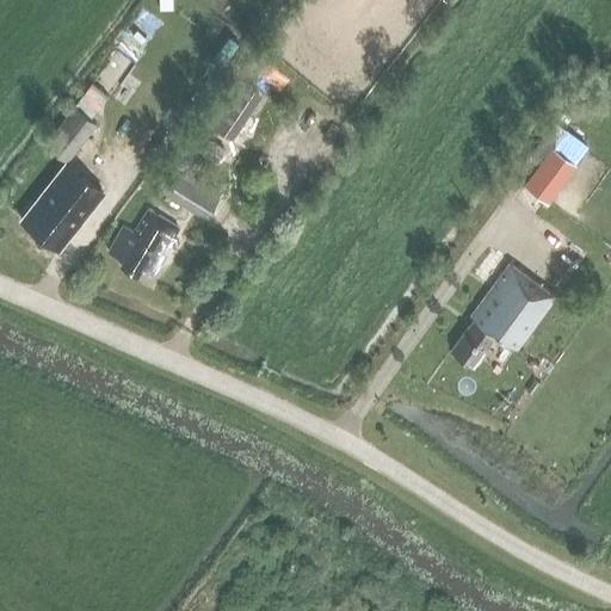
[(171,0),(156,0),(158,11),(172,10),(171,0)]
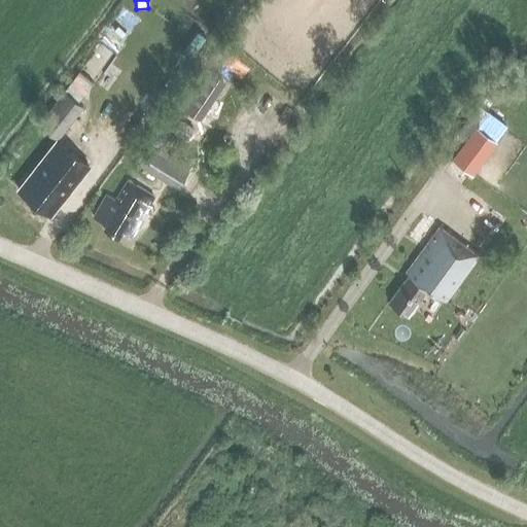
[(219,78),(201,66),(174,104),(194,116),(219,78)]
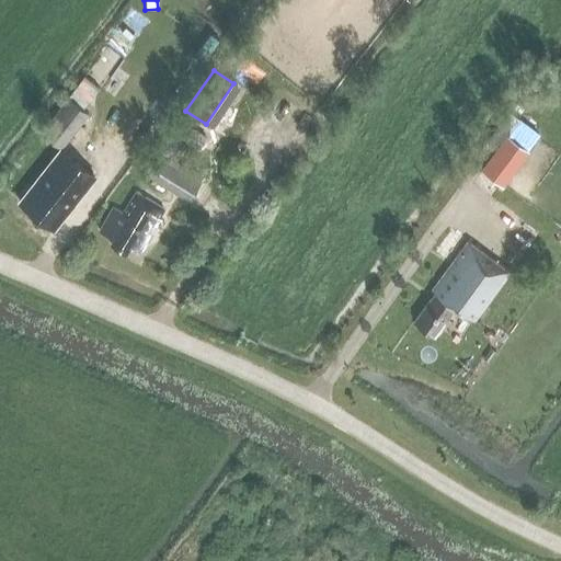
[(61,149),(88,113),(68,96),(42,133),(61,149)]
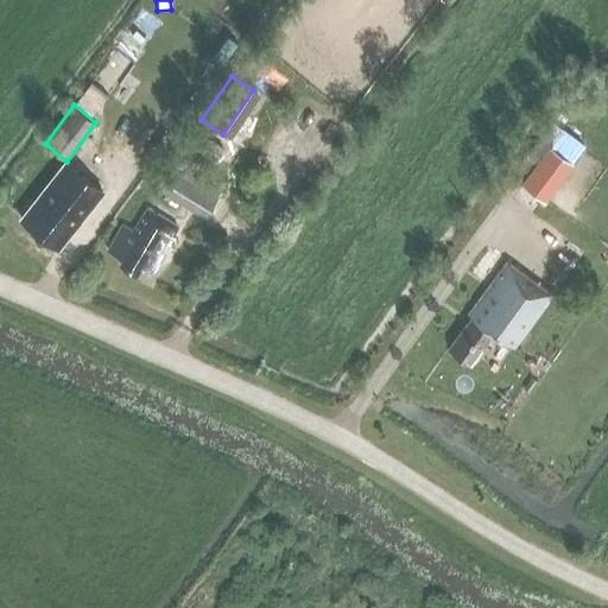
[(169,134),(179,120),(170,114),(159,127),(169,134)]
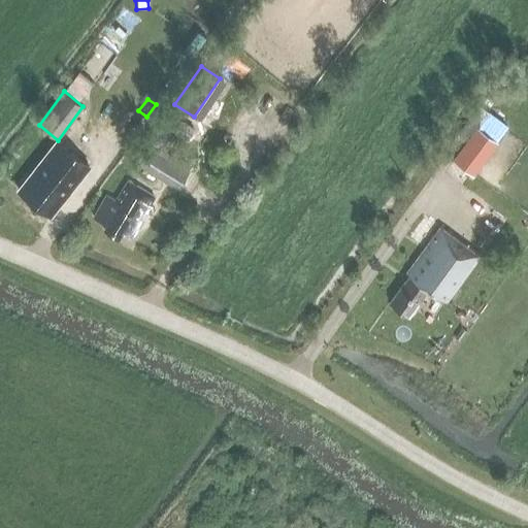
[(195,129),(164,110),(133,162),(177,189),(190,167),(165,153),(173,139),(185,145),(195,129)]
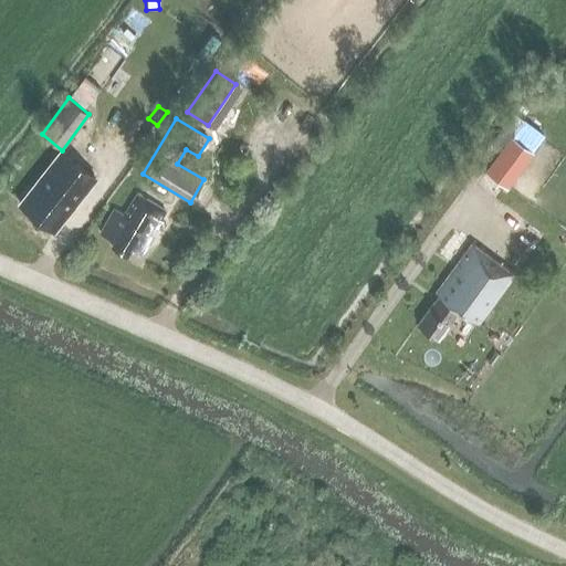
[(506,189),(534,153),(511,135),(483,171),(506,189)]
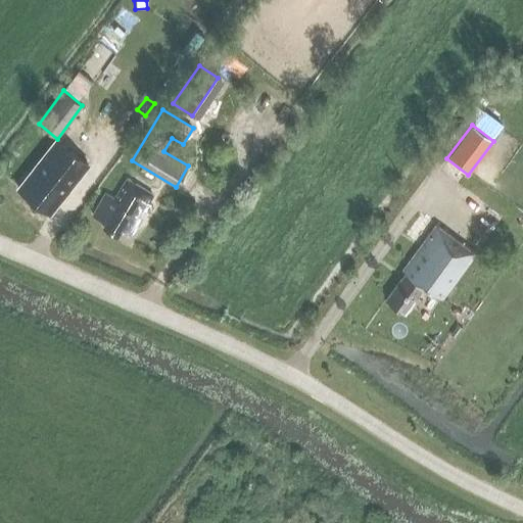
[(17,188),(49,214),(87,165),(60,144),(55,140),(30,172),(17,188)]
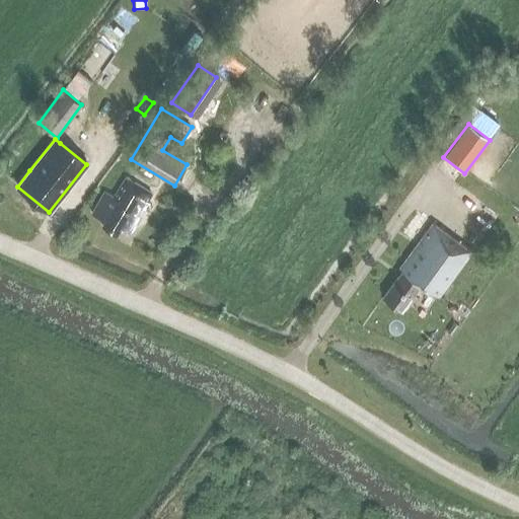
[(146,203),(151,194),(126,177),(114,198),(104,193),(91,213),(104,221),(101,226),(117,234),(121,229),(130,234),(140,217),(137,216),(142,208),(148,211),(151,206),(146,203)]
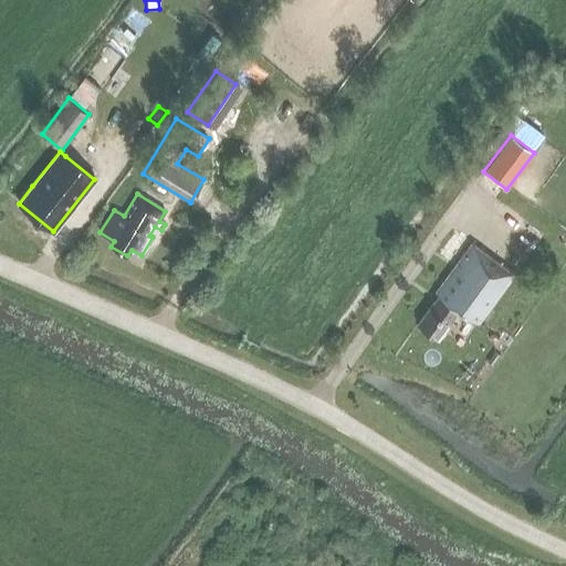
[(435,293),(438,295),(417,324),(437,338),(458,311),(478,325),(514,274),(472,243),(435,293)]
